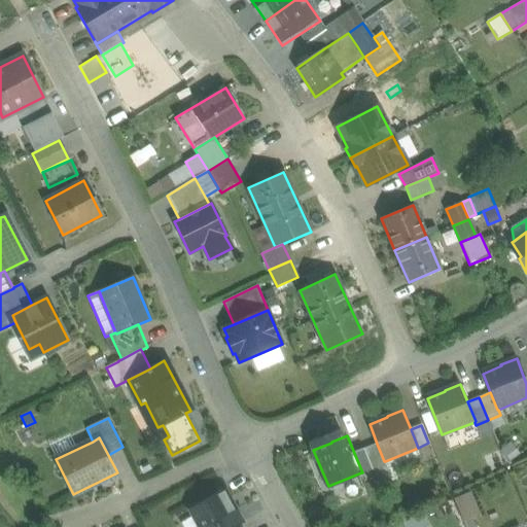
[(377,444),(365,448),(375,471),(387,466),(385,461),(384,461),(377,444)]
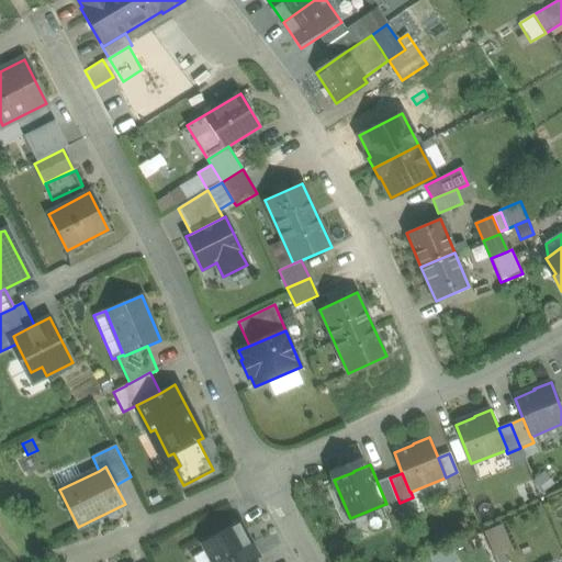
[(390,478),(378,483),(386,504),(385,504),(386,507),(400,503),(390,478)]
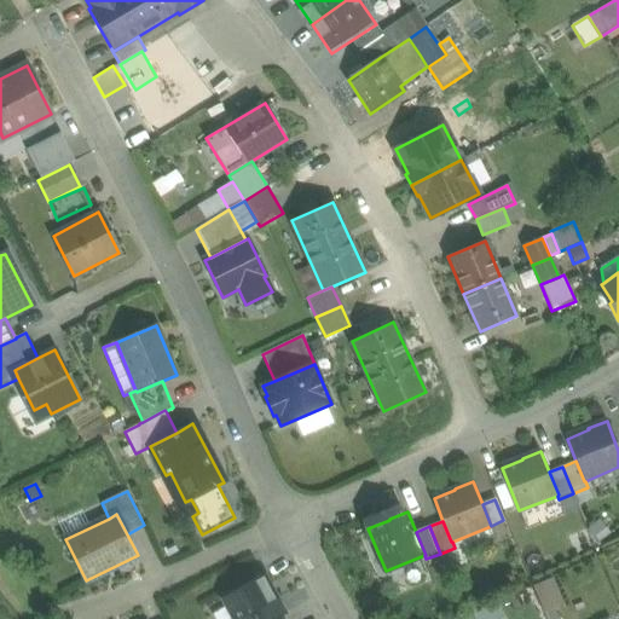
[(455,548),(440,554),(445,566),(460,561),(455,548)]
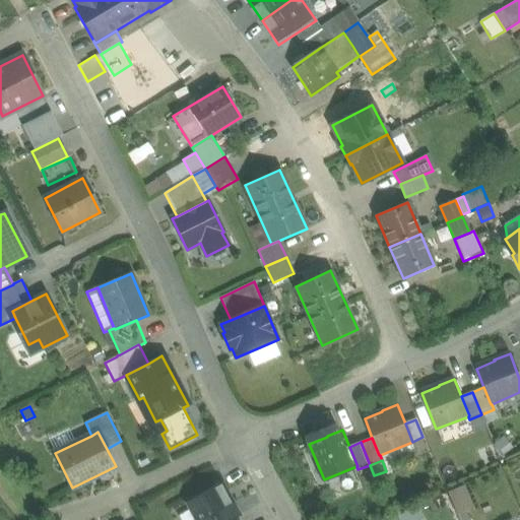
[(386,471),(374,475),(378,484),(389,480),(386,471)]
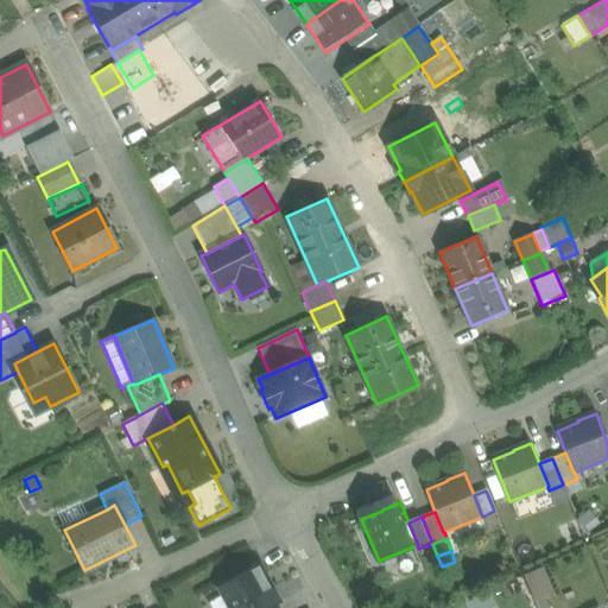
[(259,565),(219,587),(229,607),(268,607),(280,602),(271,584),(270,584),(259,565)]
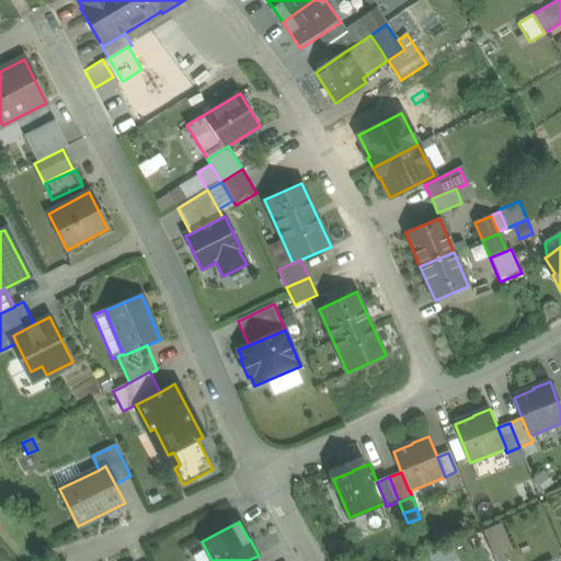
[(499,522),(483,529),(494,552),(510,545),(499,522)]
